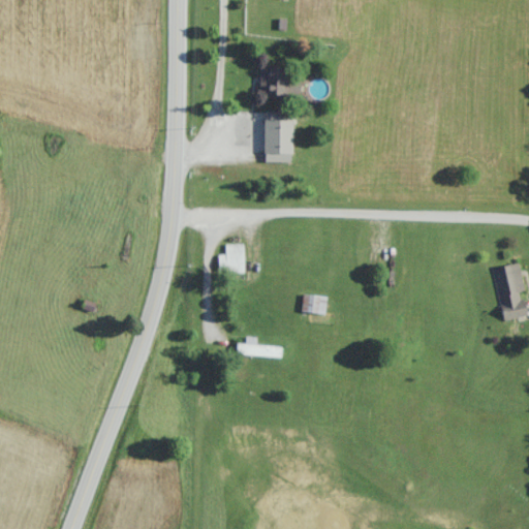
[(286,67),(258,67),(257,95),(299,96),(299,78),(285,76),(286,67)]
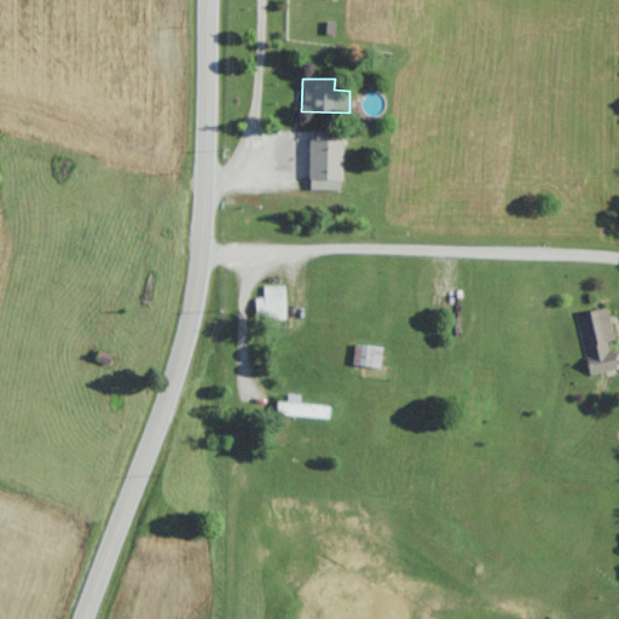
[(341,132),(308,132),(308,190),(341,190),(341,132)]
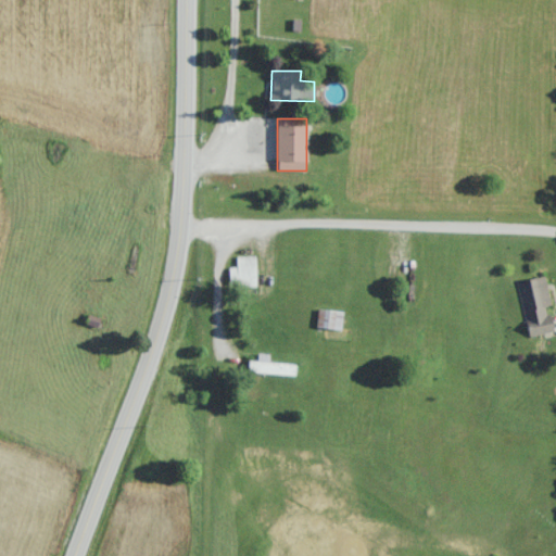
[(254,289),(254,256),(236,256),(236,268),(227,268),(227,289),(254,289)]
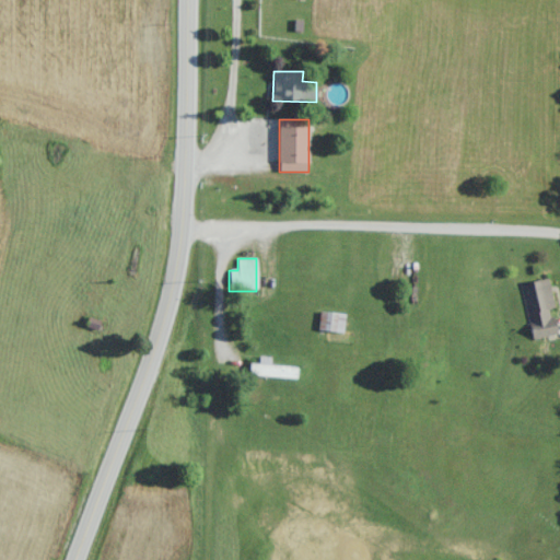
[(518,286),(532,340),(559,334),(546,279),(518,286)]
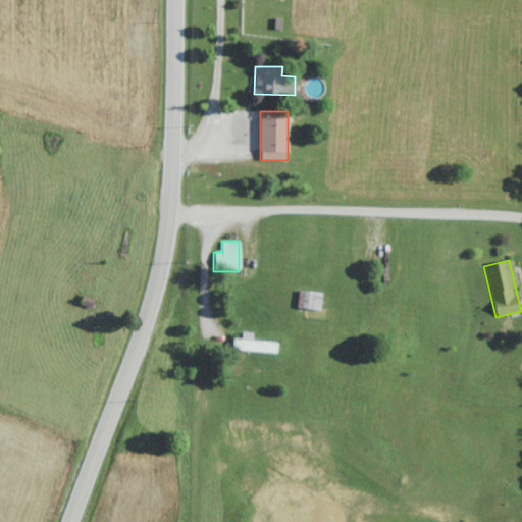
[(321,293),(298,292),(297,309),(320,311),(321,293)]
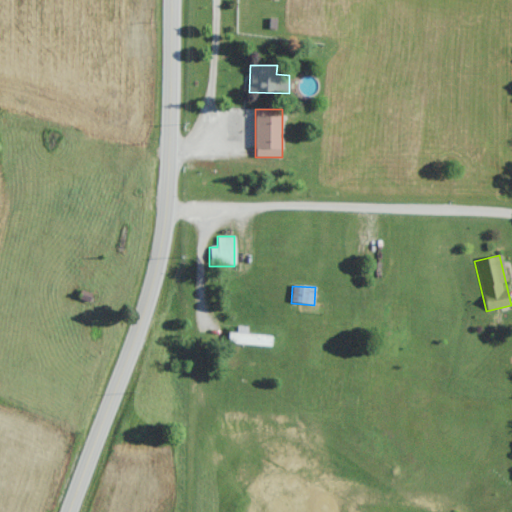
[(246,335),(247,328),(237,327),(237,334),(228,334),(227,345),(270,347),(271,337),(246,335)]
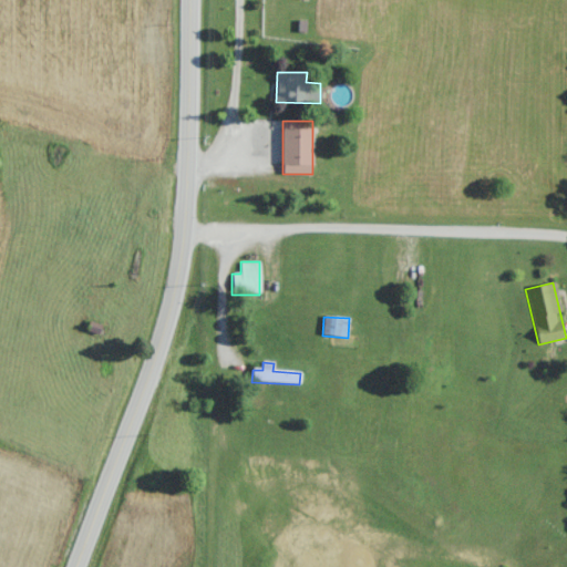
All buildings are outlined.
